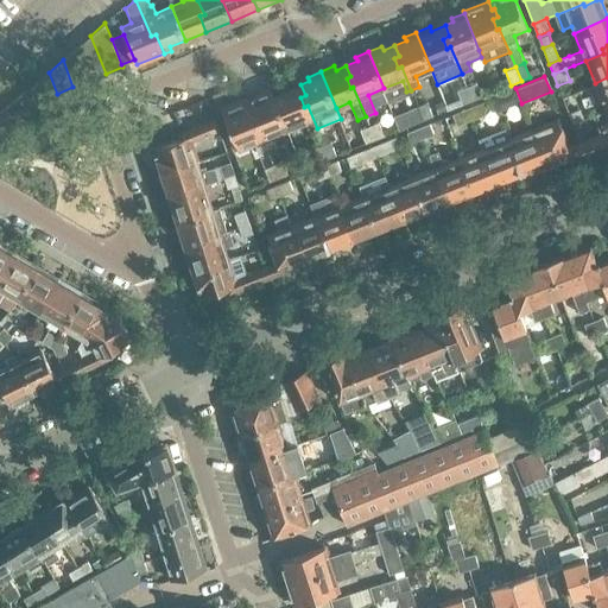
[(607,77),(595,83),(607,109),(607,108),(607,77)]
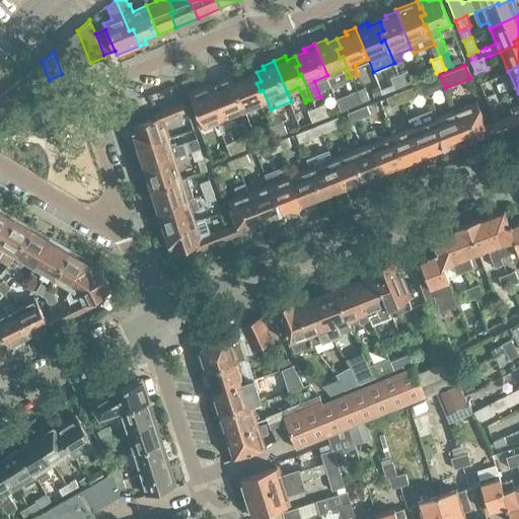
[(261,81),(256,72),(245,77),(244,73),(234,77),(242,99),(246,109),(262,103),(265,113),(271,109),(263,90),(260,91),(256,83),(261,81)]
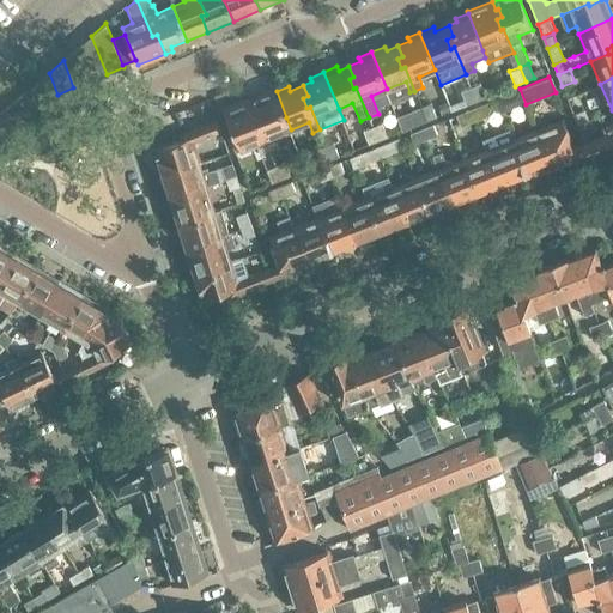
[(481,85),(472,89),(478,102),(486,98),(481,85)]
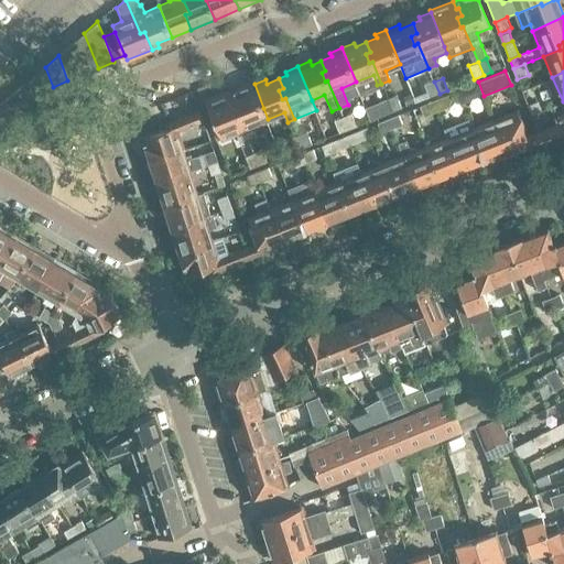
[(415,102),(440,94),(434,82),(424,85),(426,88),(412,94),(413,96),(414,101),(415,102)]
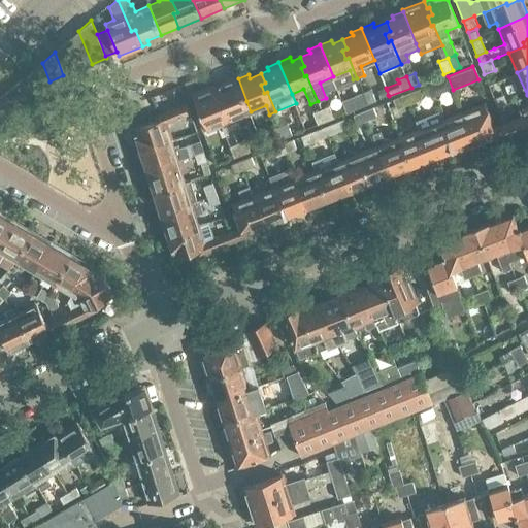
[(448,76),(437,79),(441,90),(449,87),(451,91),(453,90),(448,76)]
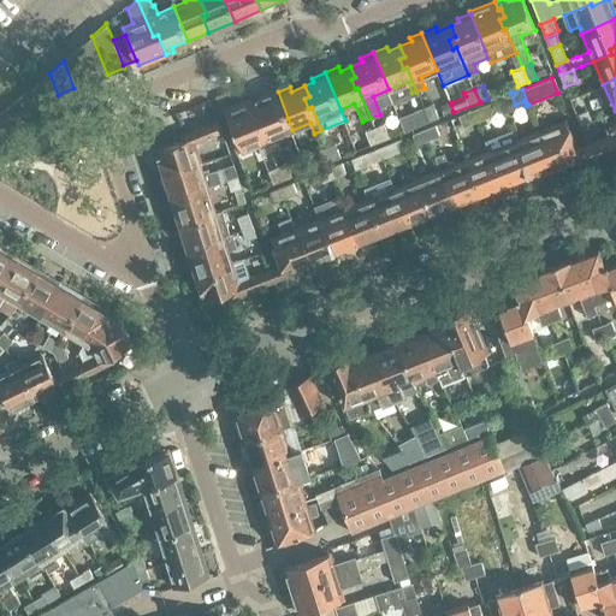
[(277,90),(250,100),(253,107),(250,108),(254,118),(260,116),(264,126),(261,126),(271,149),(277,147),(273,138),(292,130),(288,118),(278,92),(277,90)]
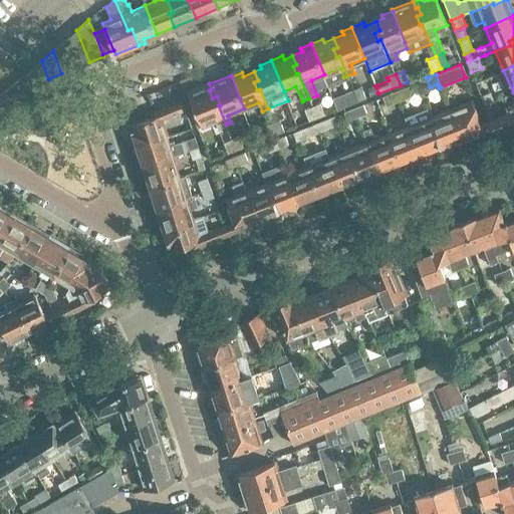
[(428,92),(430,87),(427,79),(417,83),(422,95),(428,92)]
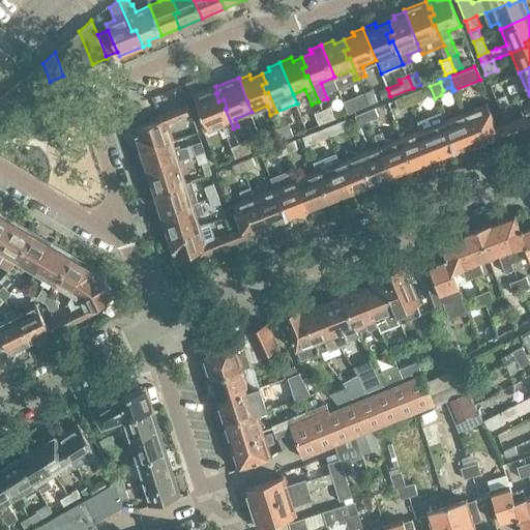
[(230,129),(233,128),(225,109),(227,109),(224,99),(218,101),(215,93),(217,92),(215,86),(194,95),(208,129),(227,121),(230,129)]
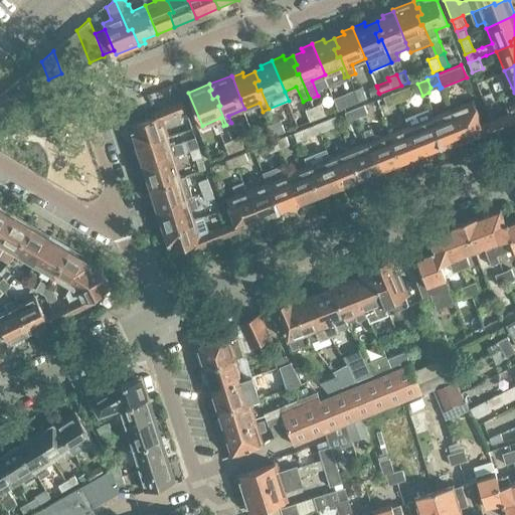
[(353,89),(358,102),(366,98),(361,86),(353,89)]
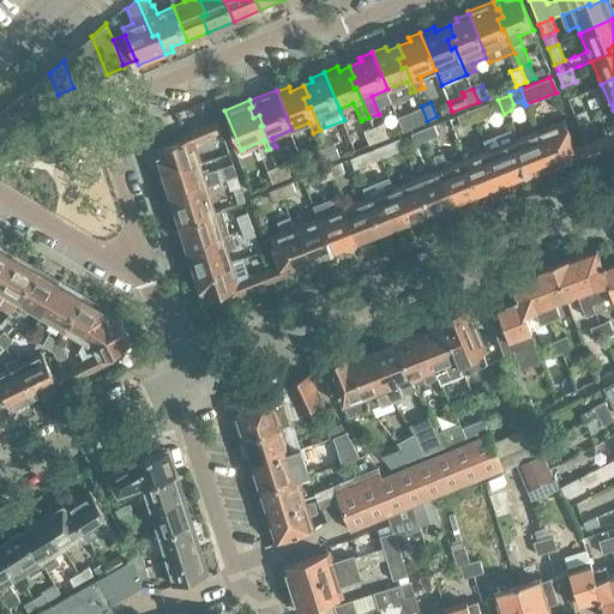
[(488,104),(473,110),(477,122),(488,118),(491,112),(488,104)]
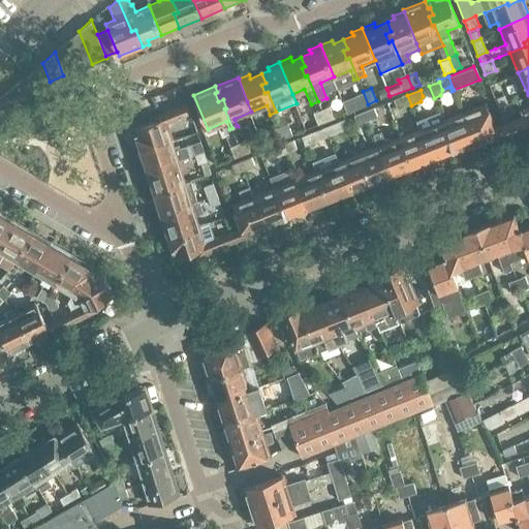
[(342,99),(344,102),(347,113),(368,104),(363,91),(342,99)]
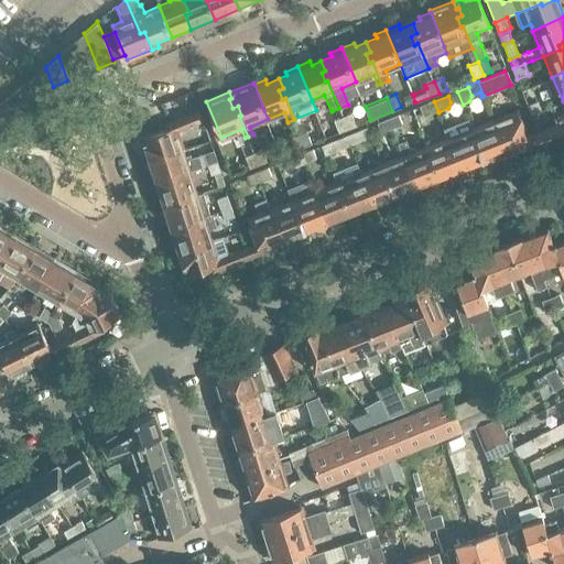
[(538,100),(528,104),(531,115),(541,110),(538,100)]
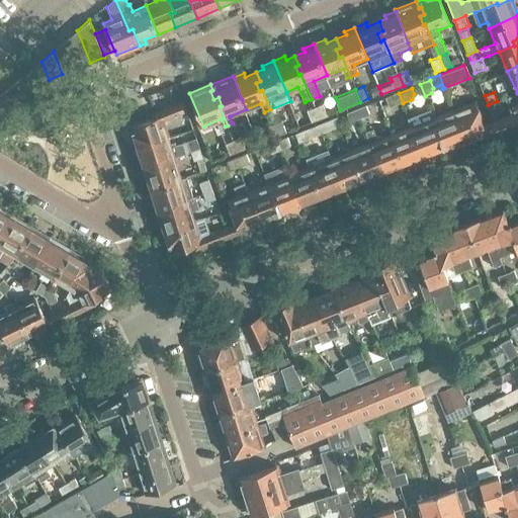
[(517,92),(517,93),(509,96),(515,112),(496,120),(499,128),(517,120),(517,92)]
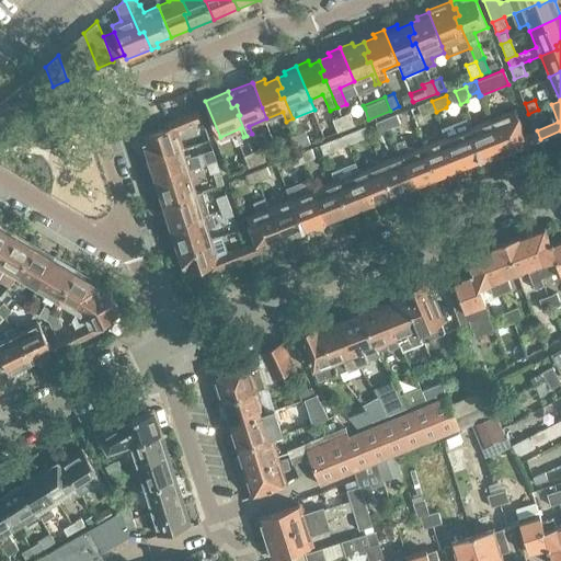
[(436,112),(432,101),(418,106),(422,117),(436,112)]
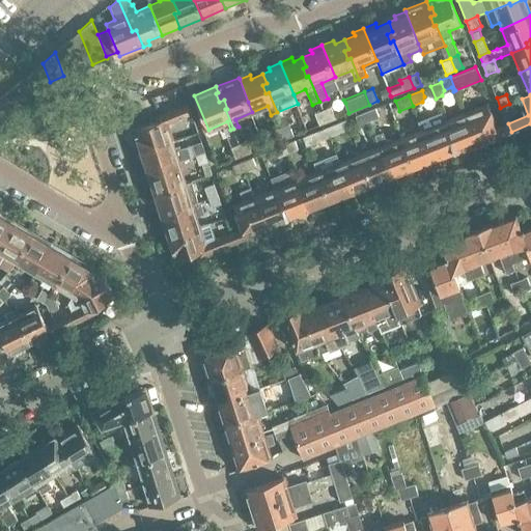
[(472,130),(478,144),(504,135),(501,126),(499,127),(490,102),(462,113),(469,132),(472,130)]
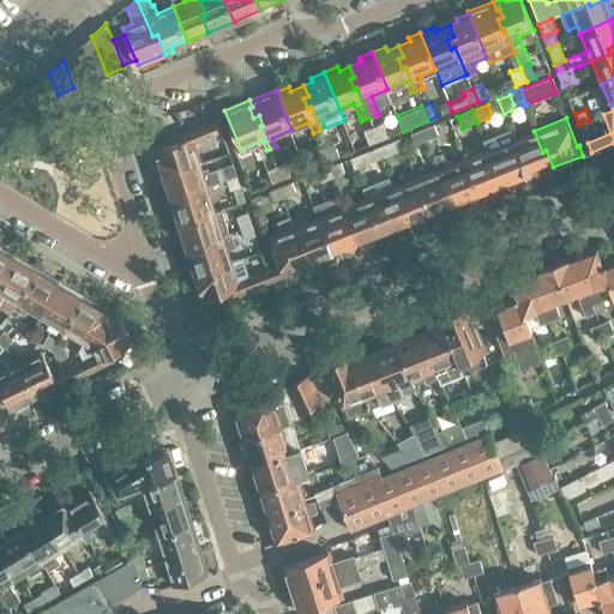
[(403,131),(399,119),(383,126),(381,122),(374,126),(379,140),(403,131)]
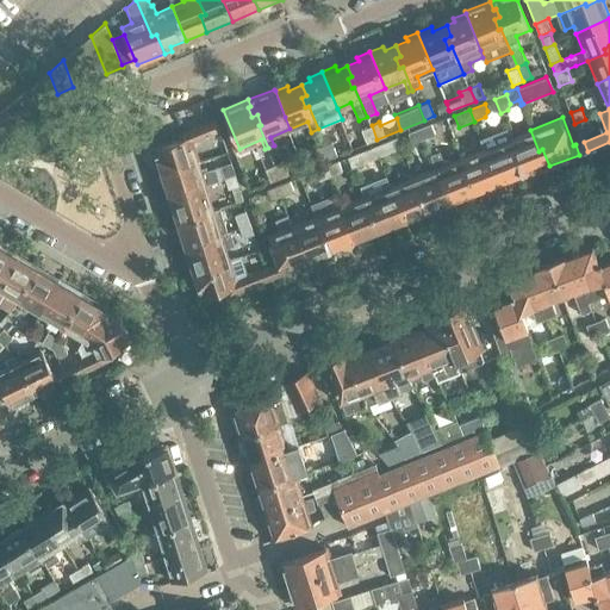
[(162,173),(201,160),(197,147),(204,144),(201,137),(221,129),(217,119),(184,132),(185,137),(155,147),(162,173)]
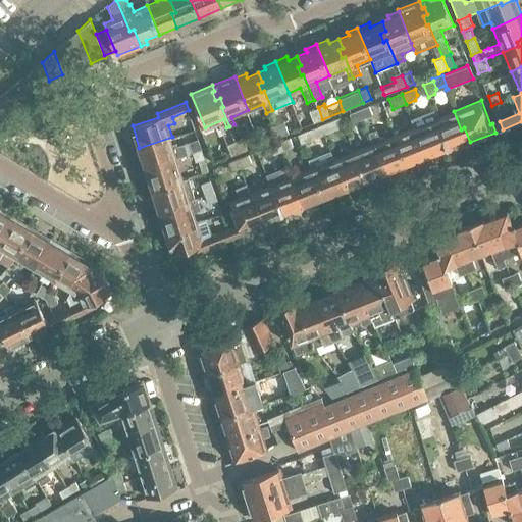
[(313,123),(322,119),(318,107),(308,110),(313,123)]
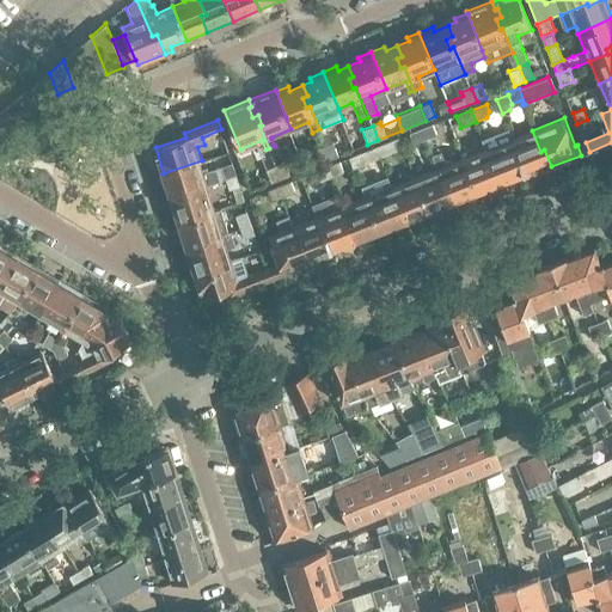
[(433,126),(422,129),(426,141),(438,136),(433,126)]
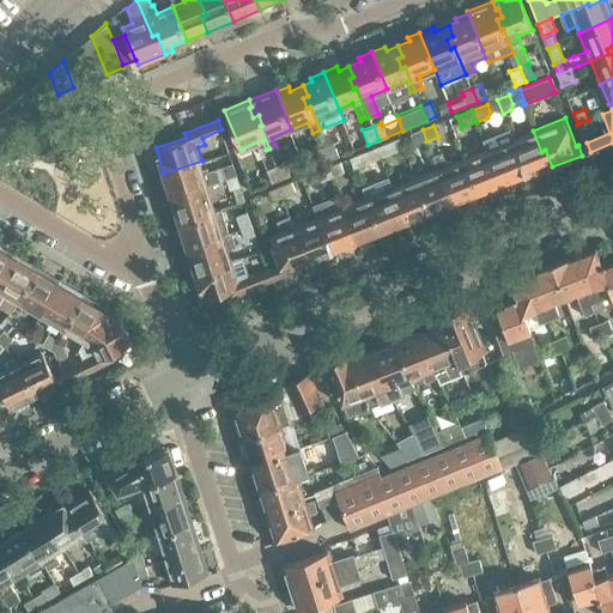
[(426,141),(423,129),(411,134),(414,146),(426,141)]
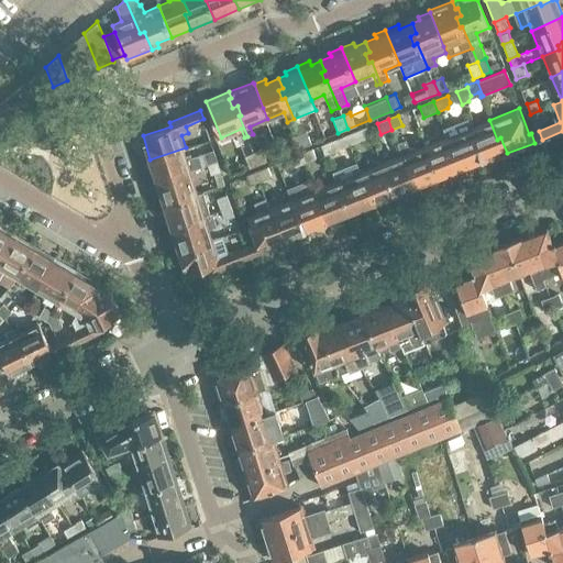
[(489,120),(468,128),(482,158),(483,163),(507,153),(500,138),(497,140),(489,120)]
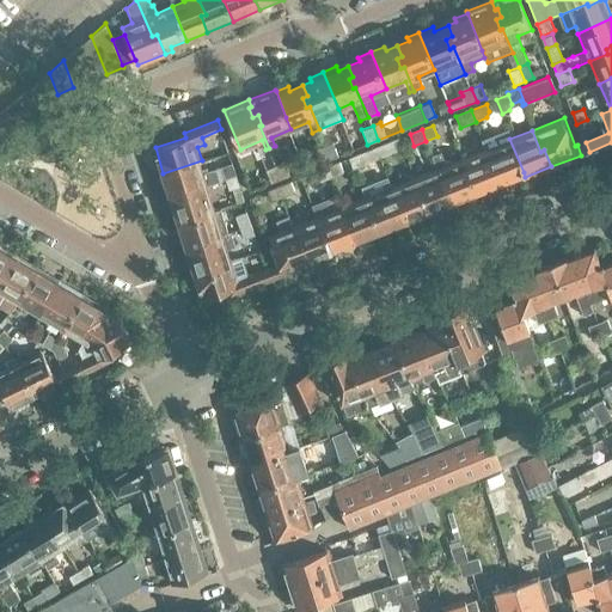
[(318,136),(323,147),(328,160),(337,157),(332,144),(328,133),(318,136)]
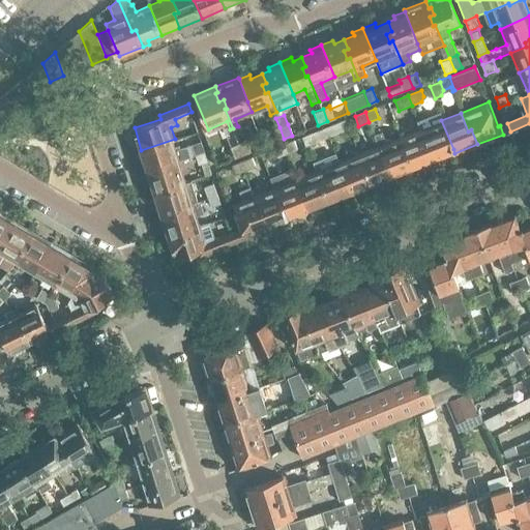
[(346,119),(327,127),(330,137),(350,128),(346,119)]
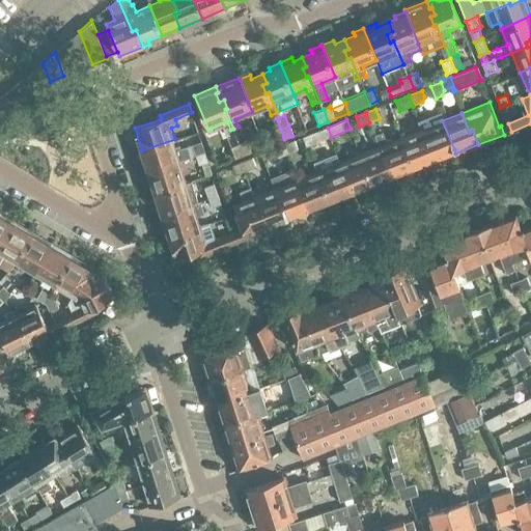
[(419,122),(422,129),(427,143),(431,142),(437,157),(454,149),(442,120),(434,123),(432,121),(427,119),(419,122)]
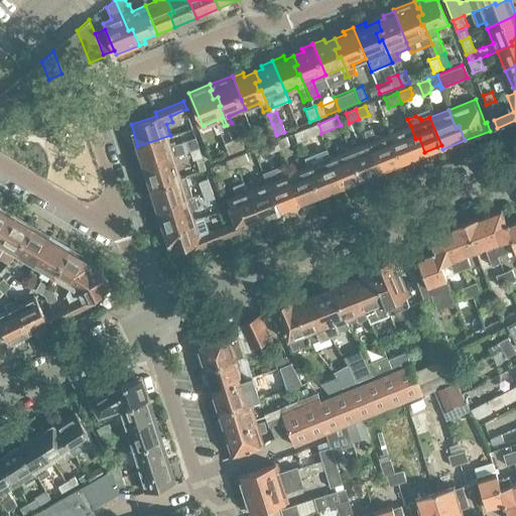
[(276,135),(272,124),(264,128),(268,139),(276,135)]
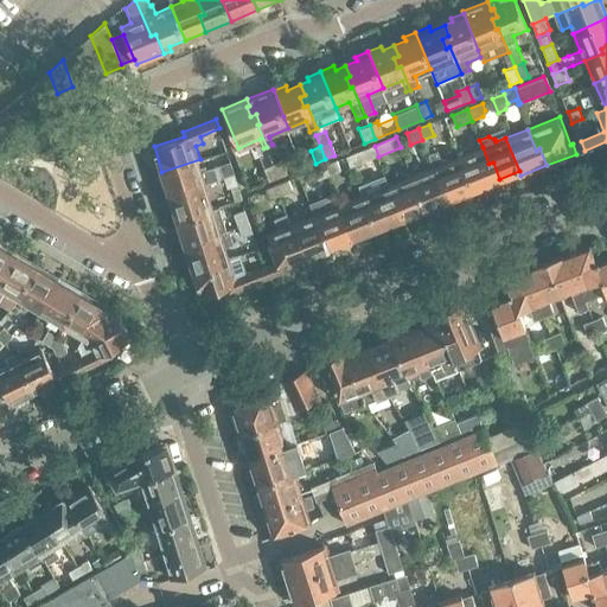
[(378,157),(375,146),(345,158),(350,168),(378,157)]
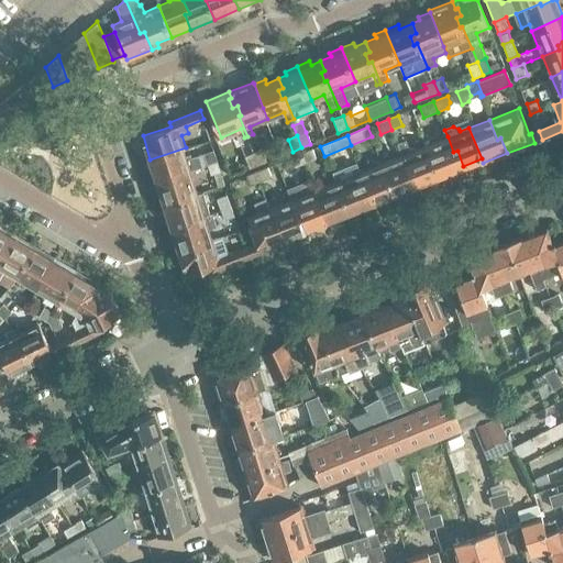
[(453,152),(448,136),(427,145),(439,175),(463,166),(457,151),(453,152)]
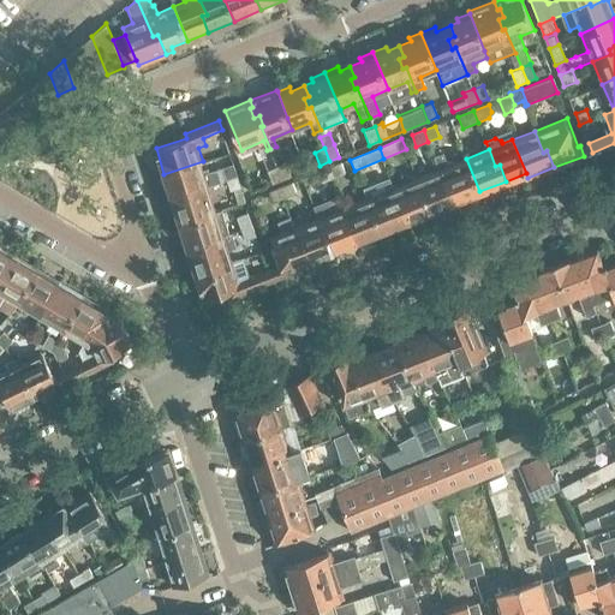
[(435,157),(439,169),(446,187),(452,185),(458,201),(479,191),(466,159),(448,166),(443,154),(435,157)]
